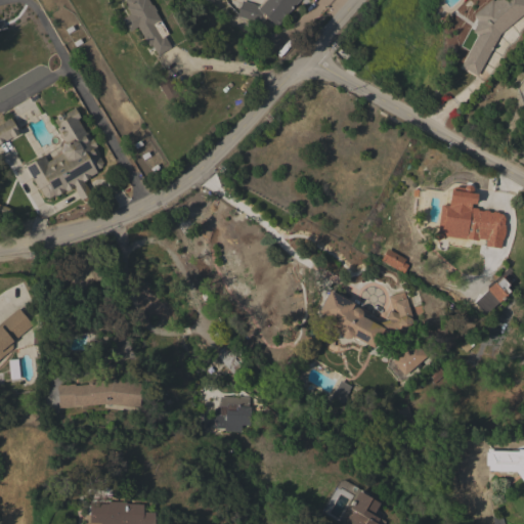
[(129,14),(125,6),(127,5),(124,0),(147,0),(150,5),(151,4),(154,8),(160,20),(167,34),(164,36),(171,47),(157,55),(150,44),(148,46),(136,26),(128,31),(121,18),(129,14)]
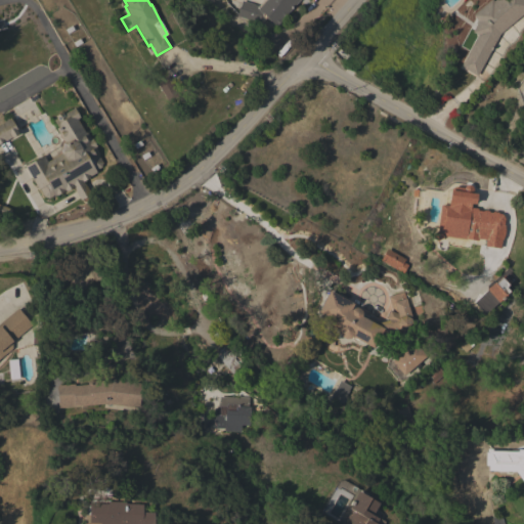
[(299,0),(299,1),(299,0),(282,18),(281,17),(280,18),(281,19),(276,26),(275,25),(275,26),(274,25),(273,27),(260,23),(260,24),(236,16),(242,0),(258,6),(263,0),(299,0)]
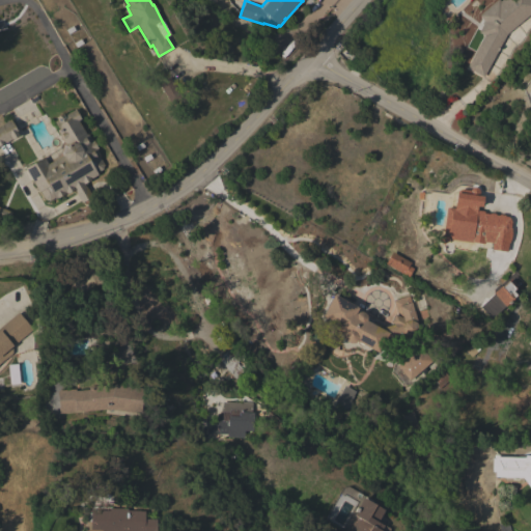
[(496,0),(499,0),(500,1),(501,0),(530,0),(530,11),(506,33),(483,77),(466,67),(474,53),(465,48),(475,30),(477,32),(483,21),(478,15),(496,0)]
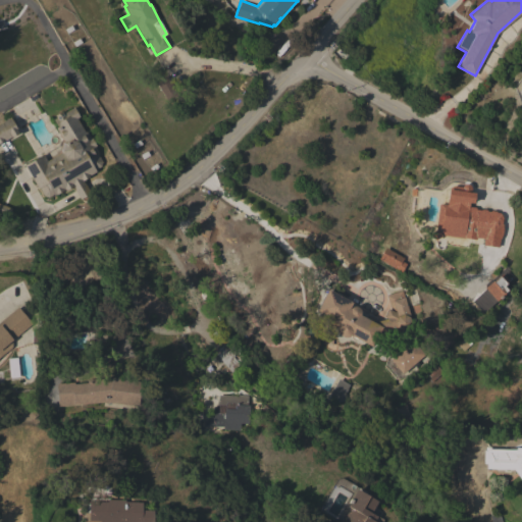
[(156,82),(166,75),(178,95),(167,102),(156,82)]
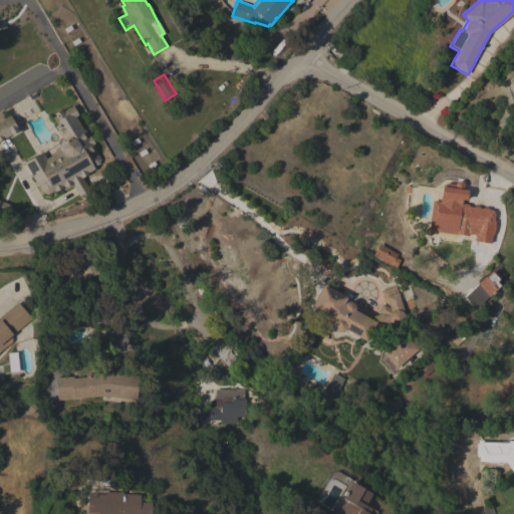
[(24,163),(42,152),(46,159),(60,150),(59,149),(61,140),(62,139),(54,125),(56,124),(52,117),(55,115),(54,113),(60,109),(62,111),(72,105),(78,114),(75,116),(83,130),(85,129),(89,136),(90,135),(95,144),(93,144),(97,151),(96,152),(101,159),(99,164),(94,167),(95,169),(87,173),(88,174),(81,178),(83,181),(84,181),(89,191),(78,196),(73,186),(74,186),(73,184),(65,188),(64,187),(55,191),(53,192),(53,191),(47,194),(43,193),(38,185),(37,186),(24,163)]
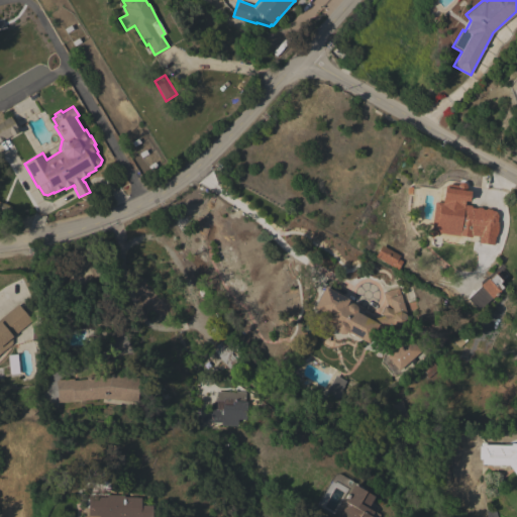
[(0,122),(10,116),(16,127),(18,131),(11,135),(0,141),(0,122)]
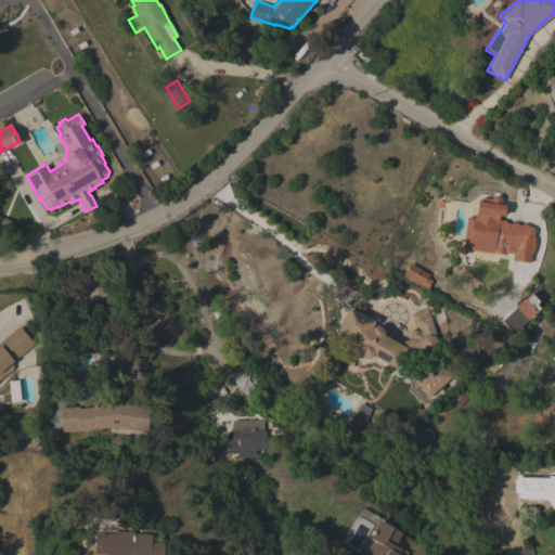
[(489,216),(491,198),(498,199),(497,204),(507,206),(506,214),(497,213),(494,220),(499,221),(500,219),(505,220),(505,222),(531,226),(530,231),(536,232),(532,257),(528,257),(528,260),(517,259),(517,255),(463,247),(468,213),(489,216)]
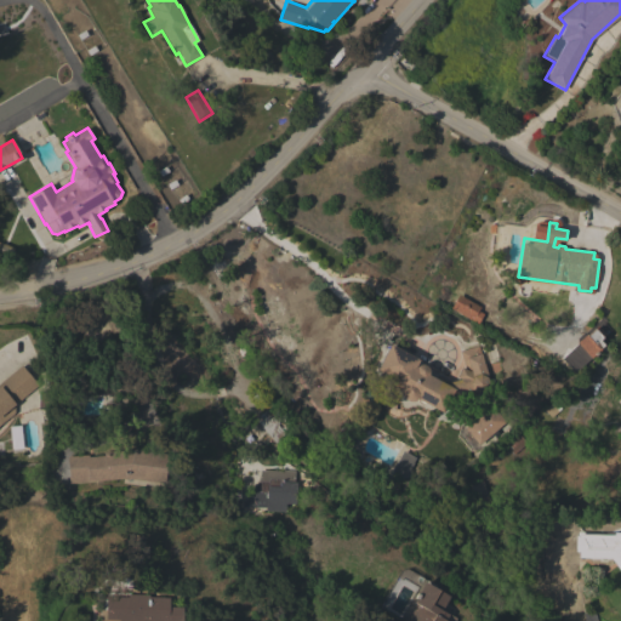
[(0,241),(13,248),(9,258),(0,255),(0,241)]
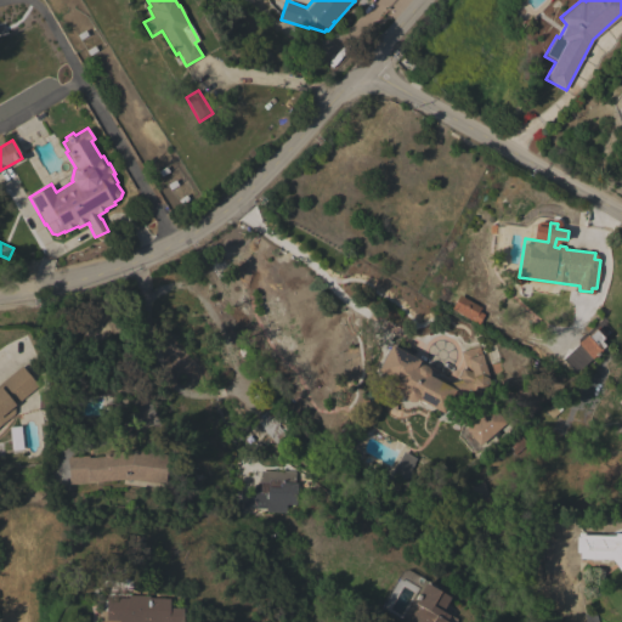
[(486,311),(478,324),(451,309),(458,294),(486,311)]
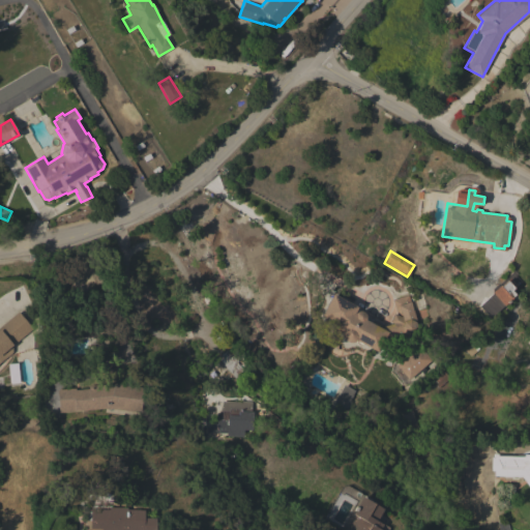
[(91,268),(104,263),(110,275),(97,281),(91,268)]
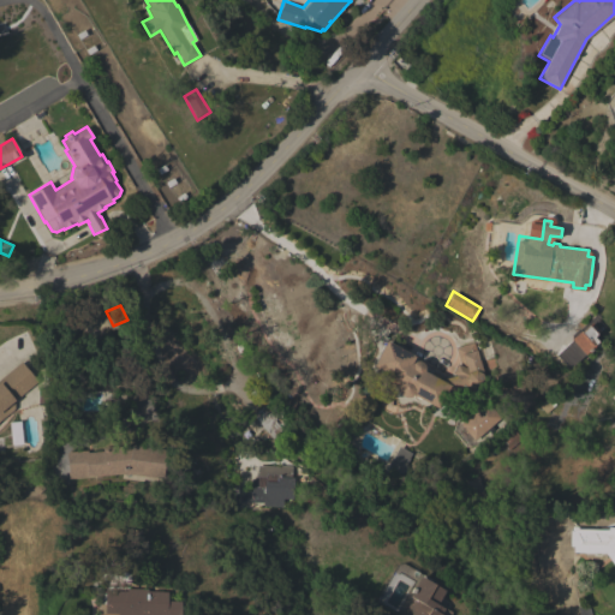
[(571,342),(572,336),(571,335),(579,329),(580,332),(589,326),(590,327),(593,323),(599,330),(596,333),(597,334),(596,335),(595,338),(598,341),(592,346),(593,347),(585,354),(584,354),(583,356),(571,342)]
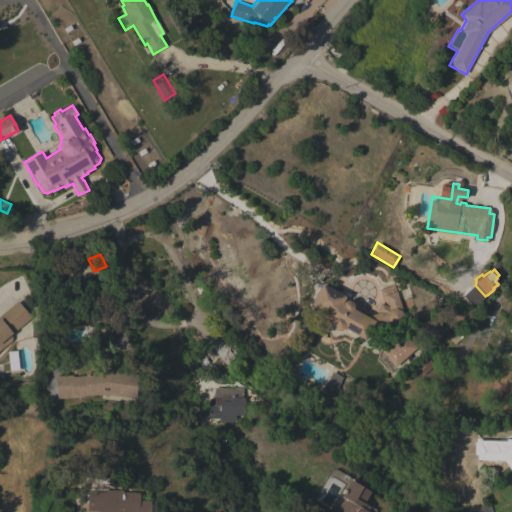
[(345,296),(341,303),(342,303),(343,301),(347,300),(349,300),(351,301),(352,303),(353,305),(353,307),(352,309),(366,316),(379,312),(376,310),(380,302),(383,304),(379,289),(395,285),(403,317),(400,322),(369,331),(364,340),(349,332),(348,333),(347,333),(345,333),(344,332),(344,330),(343,328),(341,330),(339,331),(335,330),(333,329),(330,327),(330,324),(329,321),(321,317),(324,312),(310,304),(321,283),(345,296)]
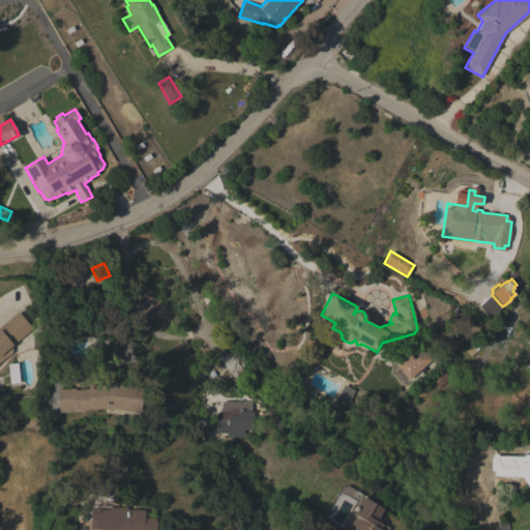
[(0,325),(19,311),(32,328),(12,345),(12,352),(0,362),(0,325)]
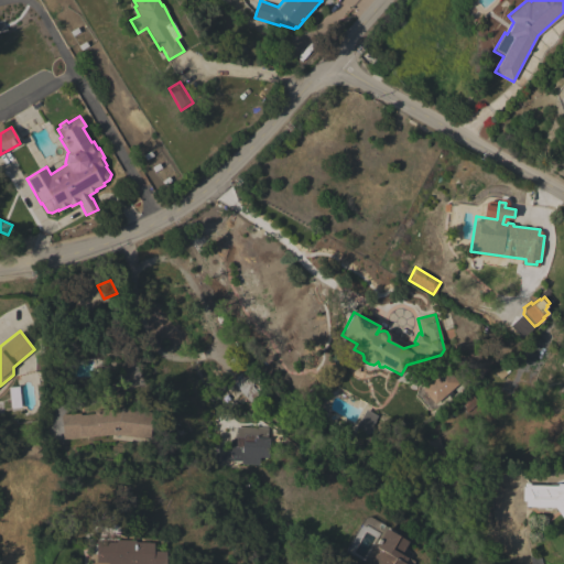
[(445,368),(458,383),(449,390),(453,393),(448,397),(446,393),(434,404),(421,389),(445,368)]
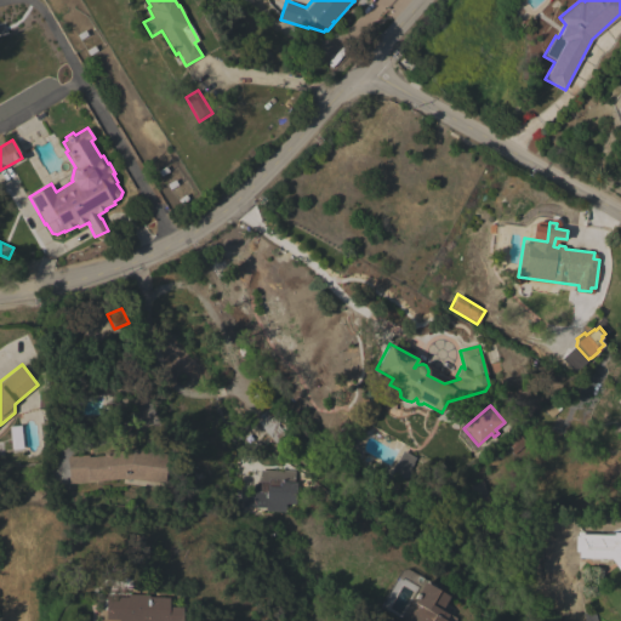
[(269,408),(279,422),(277,425),(285,434),(274,443),(254,417),(269,408)]
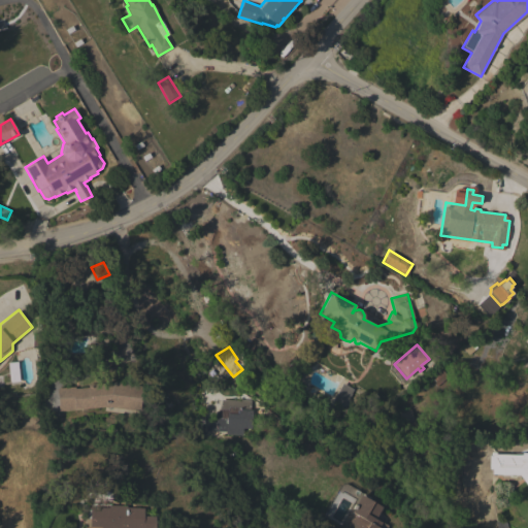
[(439,366),(448,376),(435,387),(427,376),(439,366)]
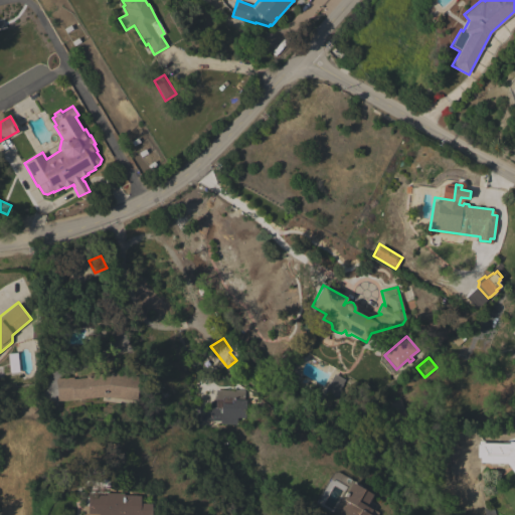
[(72,377),(72,379),(86,377),(86,374),(112,372),(139,376),(136,401),(105,396),(57,400),(55,378),(72,377)]
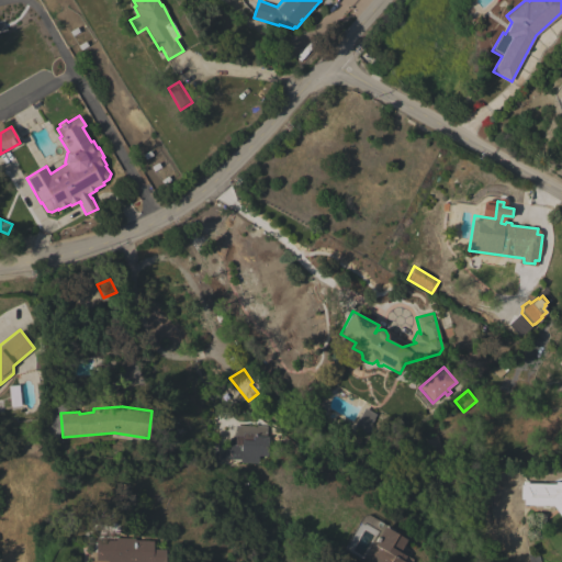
[(367,435),(374,414),(361,408),(353,429),(367,435)]
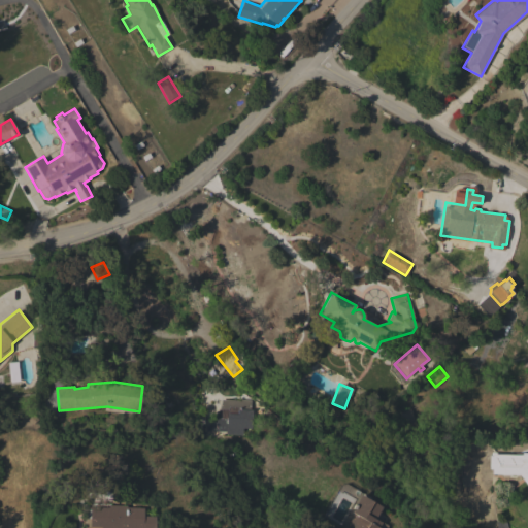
[(252,410),(251,428),(242,428),(241,435),(226,434),(226,432),(206,431),(206,410),(220,411),(221,399),(238,400),(238,399),(251,400),(250,409),(252,410)]
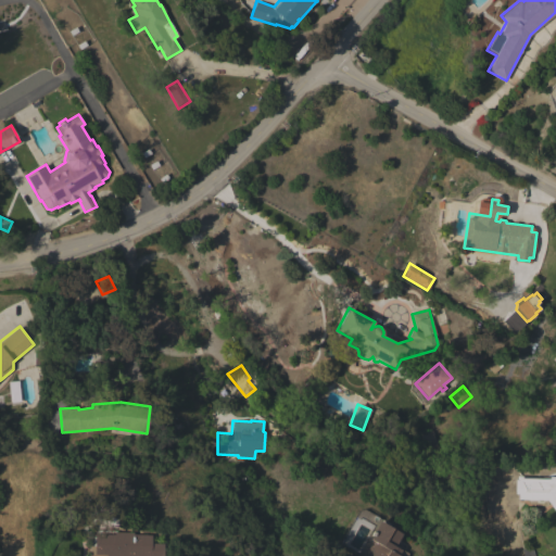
[(555,512),(547,501),(517,500),(518,494),(515,494),(515,480),(517,480),(517,476),(539,477),(539,479),(547,479),(547,477),(555,477),(555,512)]
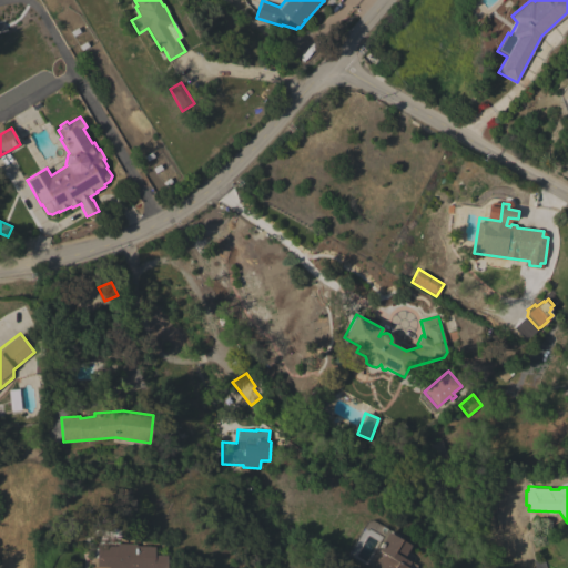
[(406,553),(407,554),(405,557),(404,556),(403,558),(409,561),(406,567),(408,567),(373,567),(382,553),(377,550),(388,530),(402,537),(401,540),(411,546),(406,553)]
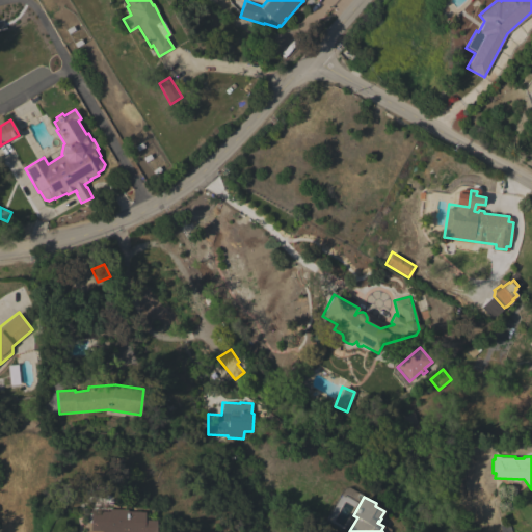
[(156,521),(156,531),(85,531),(85,523),(90,523),(90,520),(91,520),(91,511),(109,511),(109,509),(127,509),(127,511),(144,511),(144,520),(156,521)]
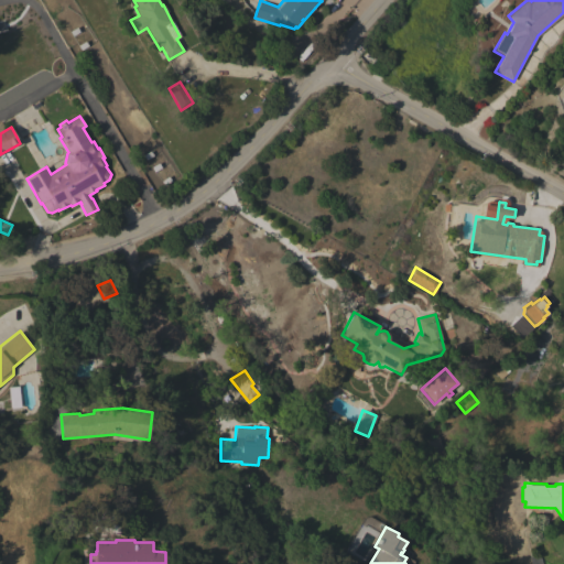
[(530,563),(529,557),(540,554),(542,563),(530,563)]
